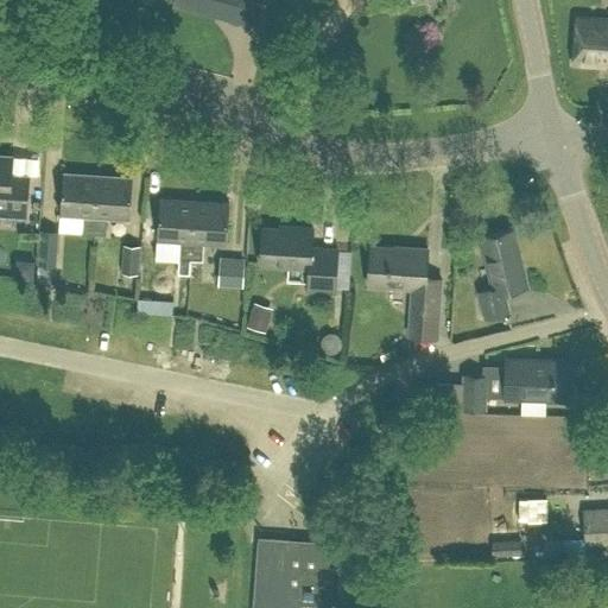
[(175,0),(173,4),(245,23),(251,1),(265,5),(265,0),(175,0)]
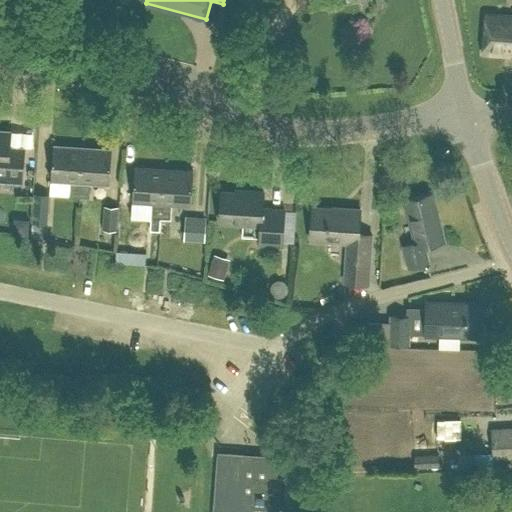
[(325,6),(324,0),(298,0),(300,10),(325,6)]
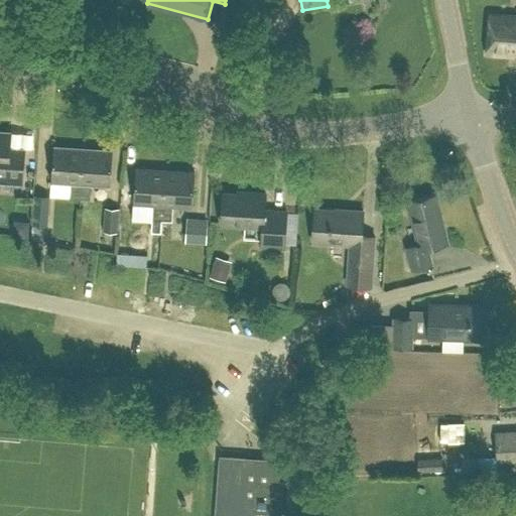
[(515,15),(488,14),(485,49),(485,53),(509,55),(509,52),(515,52),(515,15)]
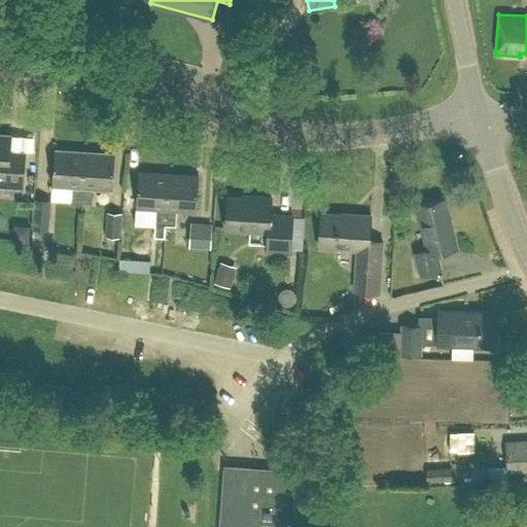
[(38,150),(38,136),(28,136),(29,114),(16,113),(15,150),(38,150)]
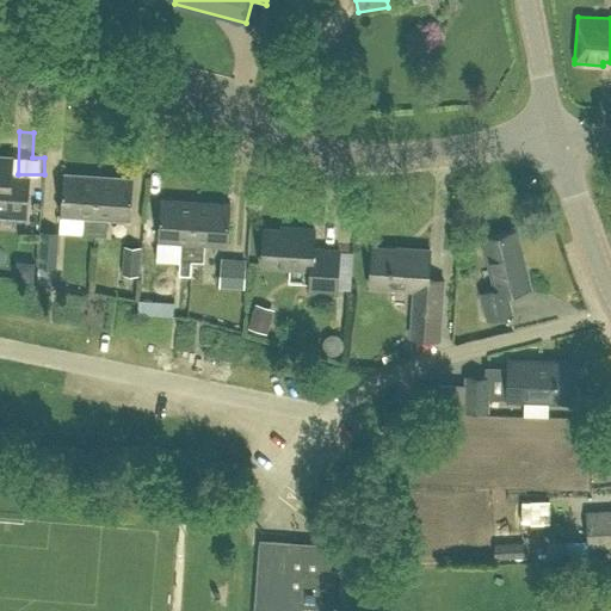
[(13,155),(0,154),(0,218),(26,221),(30,176),(12,174),(13,155)]
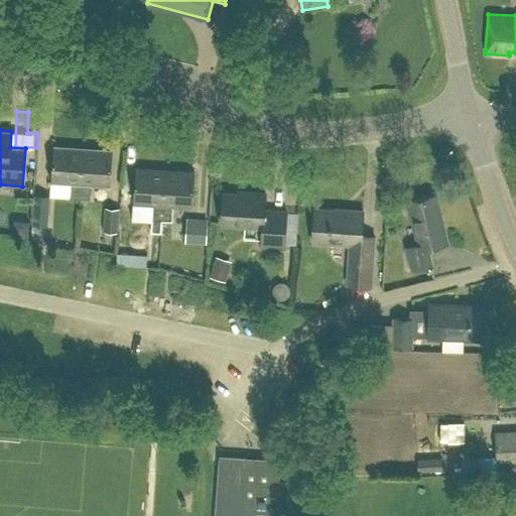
[(81,198),(84,147),(53,145),(51,181),(71,182),(70,198),(81,198)]
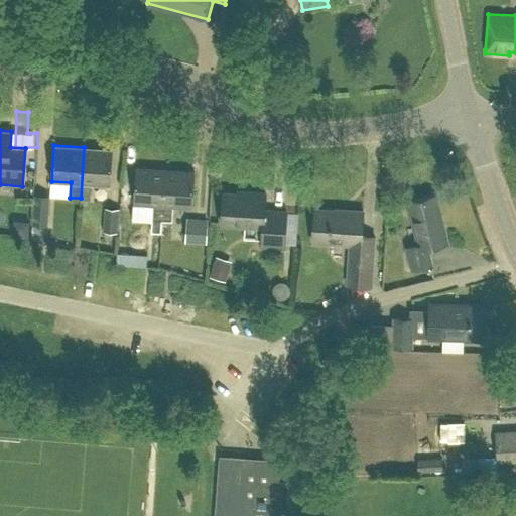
[(84,147),(81,198),(91,199),(92,183),(111,185),(113,149),(84,147)]
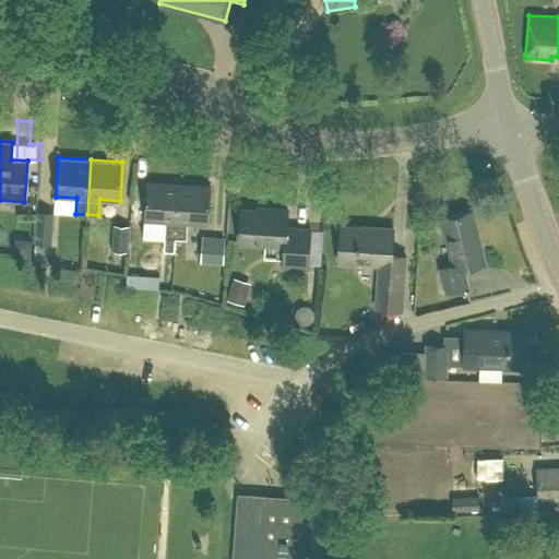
[(176,238),(179,183),(147,181),(145,219),(166,221),(165,237),(176,238)]
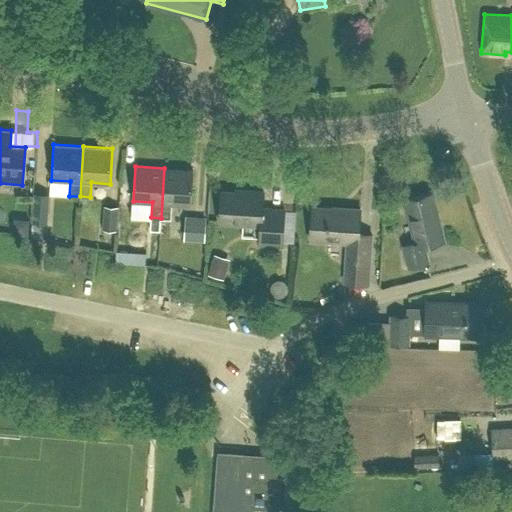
[(164,168),(161,218),(171,218),(172,204),(192,205),(194,170),(164,168)]
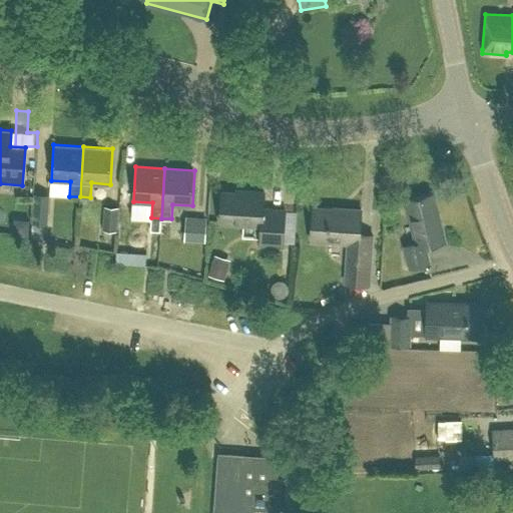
[(265,192),(245,190),(245,192),(222,191),(220,221),(262,224),(260,245),(284,246),(286,209),(264,208),(265,192)]
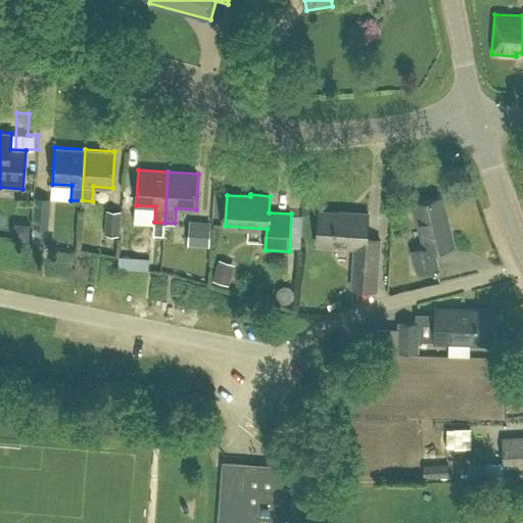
[(454,246),(442,196),(414,202),(424,247),(412,250),(418,273),(437,268),(433,250),(454,246)]
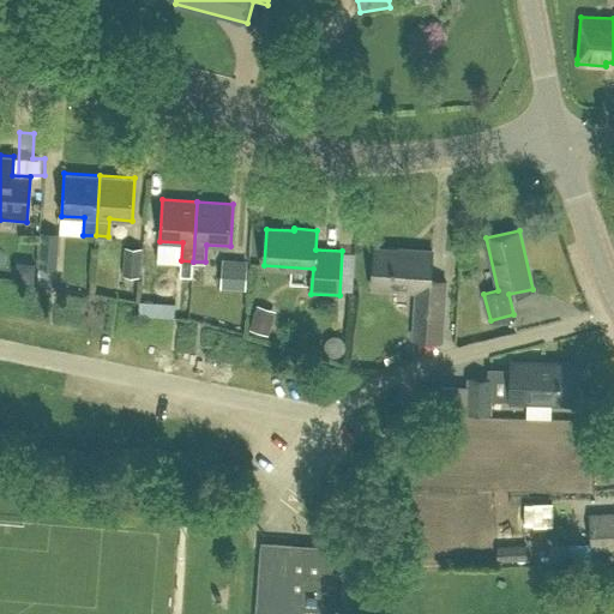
[(59,233),(41,232),(38,268),(56,269),(59,233)]
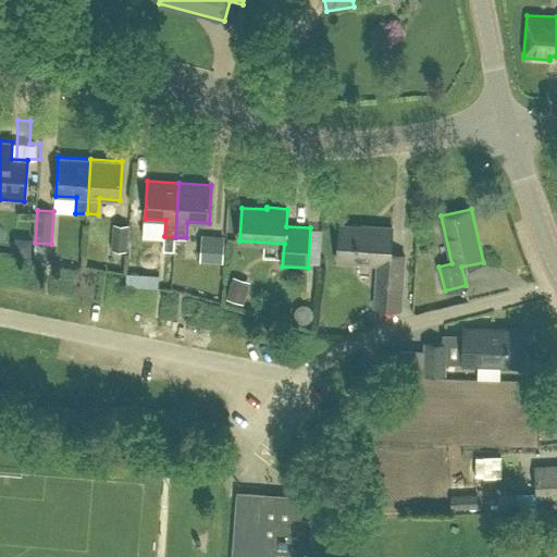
[(128,224),(113,223),(111,249),(126,250),(128,224)]
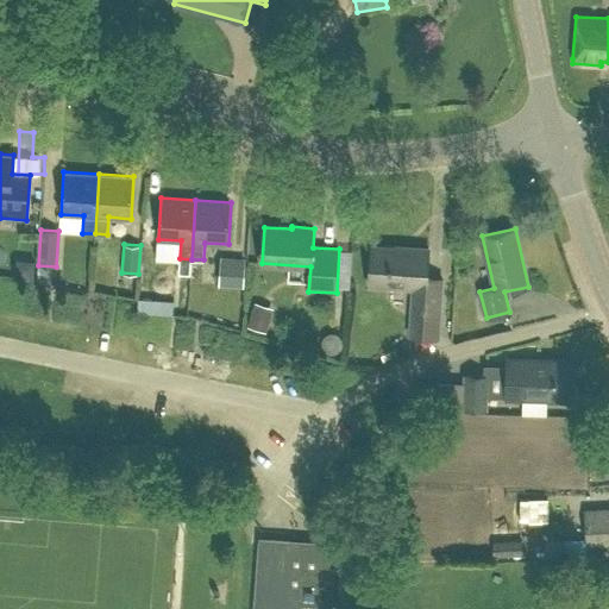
[(409,249),(372,246),(369,284),(391,286),(391,283),(414,286),(412,308),(410,336),(438,338),(443,277),(427,276),(429,248),(409,246),(409,249)]
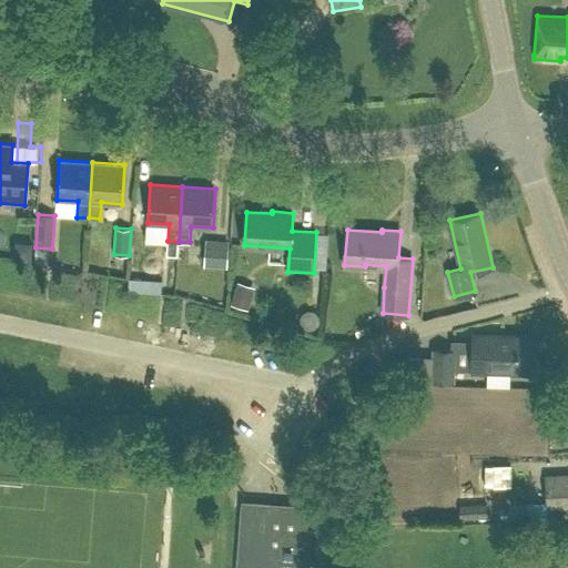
[(227,240),(205,239),(203,266),(226,267),(227,240)]
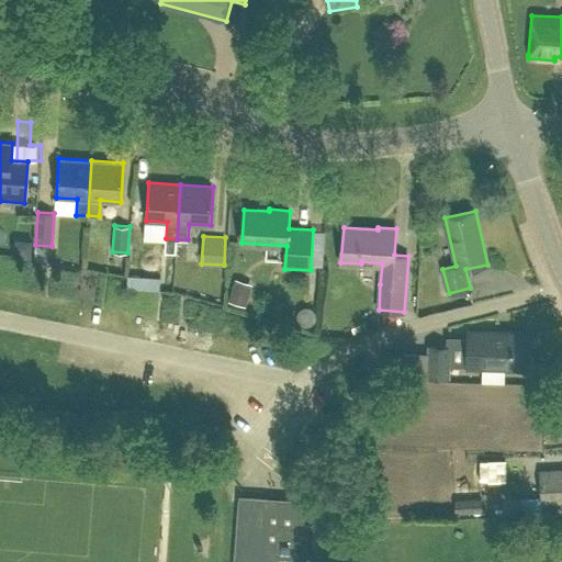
[(134,268),(134,282),(160,282),(161,269),(134,268)]
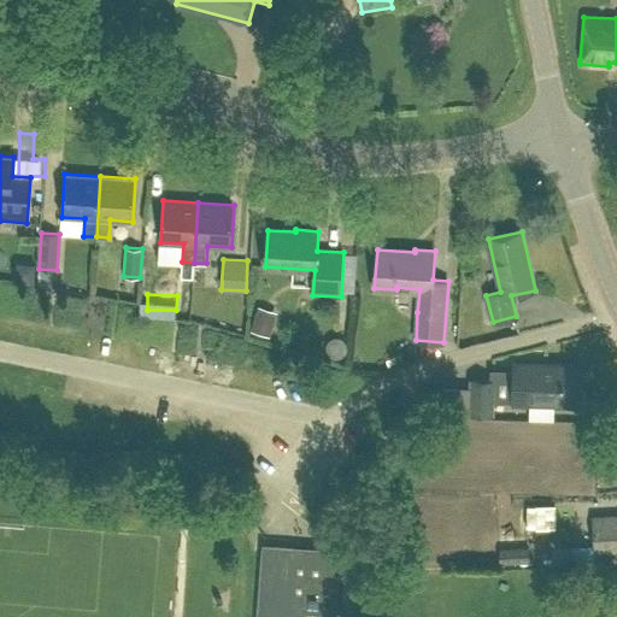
[(257,330),(275,335),(282,312),(264,306),(257,330)]
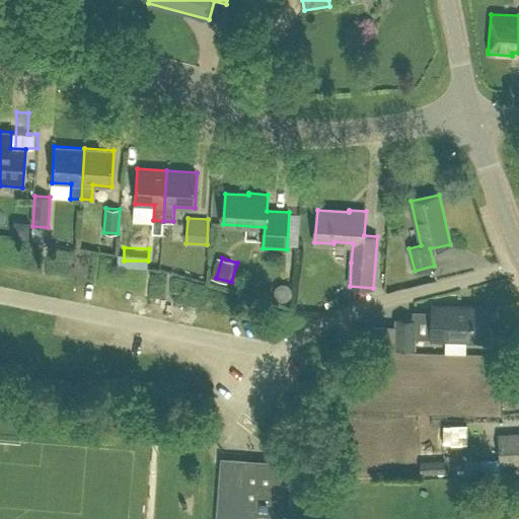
[(490,307),(433,305),(433,312),(414,311),(413,320),(397,320),(396,347),(413,347),(414,337),(432,337),(432,338),(489,340),(490,307)]
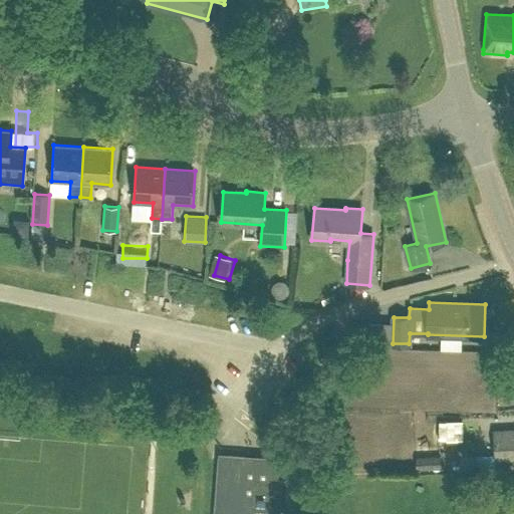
[(513,428),(494,430),(494,436),(478,437),(480,457),(495,456),(495,459),(513,457),(513,428)]
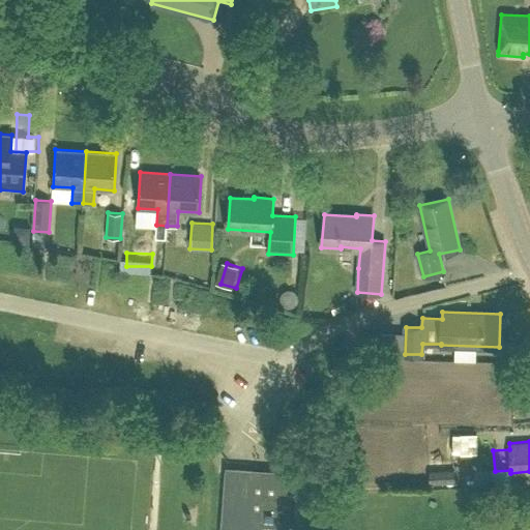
[(287,529),(292,472),(227,468),(222,529),(287,529)]
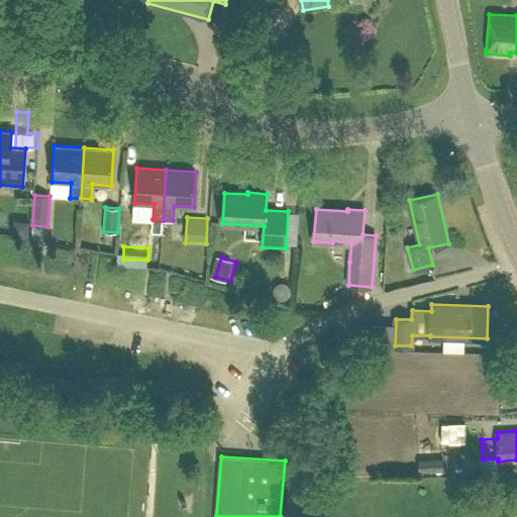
[(421,463),(421,475),(446,475),(446,463),(421,463)]
